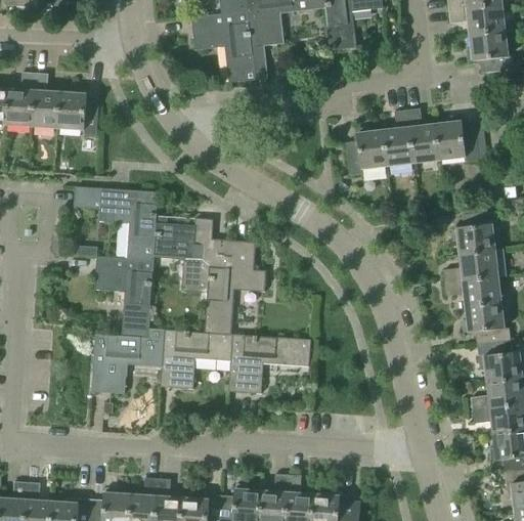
[(219,0),(221,13),(222,13),(248,10),(246,0),(219,0)]
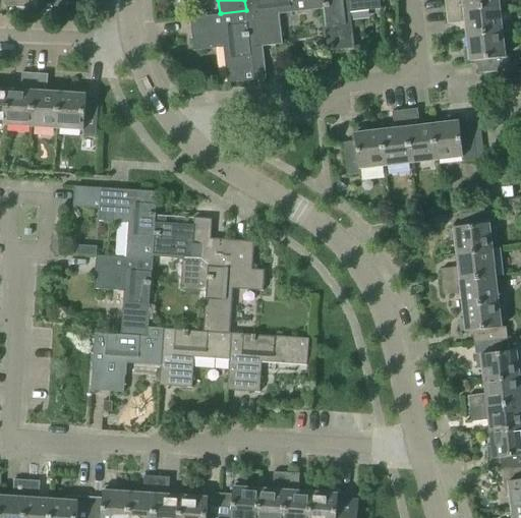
[(244,0),(246,10),(250,46),(254,79),(266,77),(263,45),(282,42),(279,12),(323,7),(322,0),(244,0)]
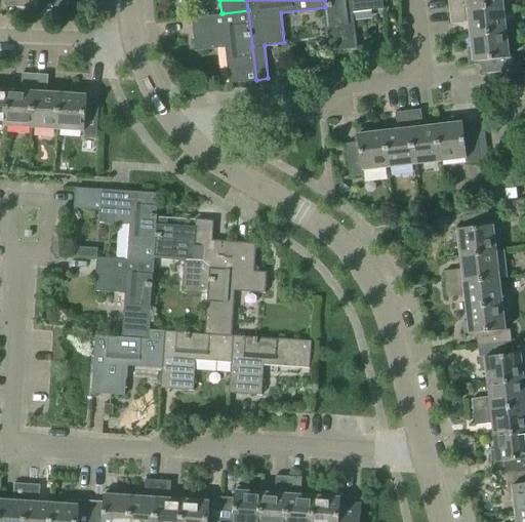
[(330,50),(358,47),(353,11),(382,8),(381,0),(324,0),(325,7),(330,50)]
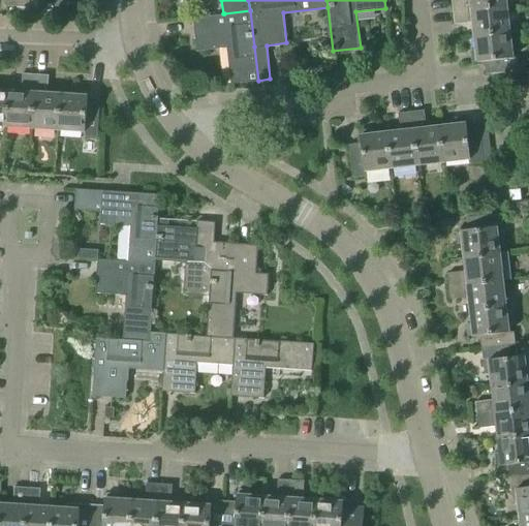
[(506,4),(505,0),(452,0),(453,10),(494,5),(506,4)]
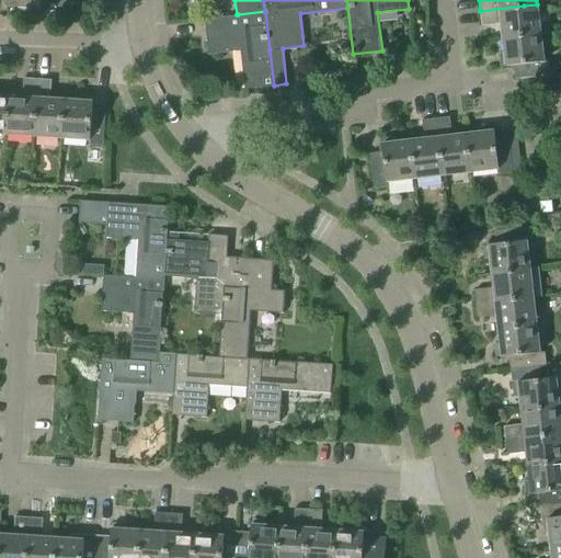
[(501,22),(502,36),(540,32),(537,4),(524,6),(480,11),(482,24),(501,22)]
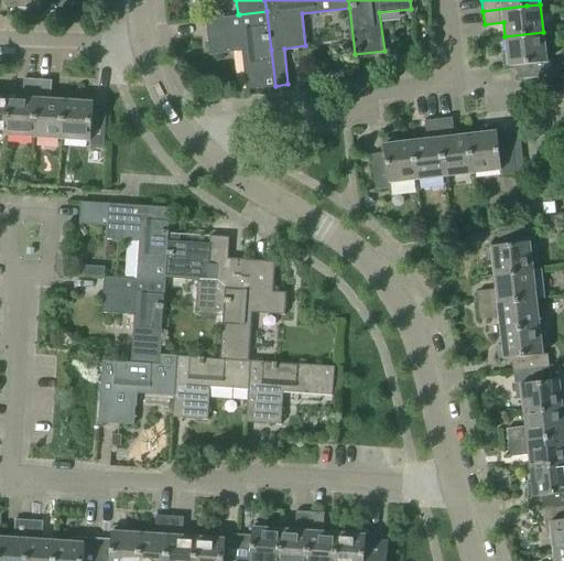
[(239,14),(238,14),(206,18),(209,54),(242,50),(247,89),(256,88),(275,86),(271,50),(267,11),(239,14)]
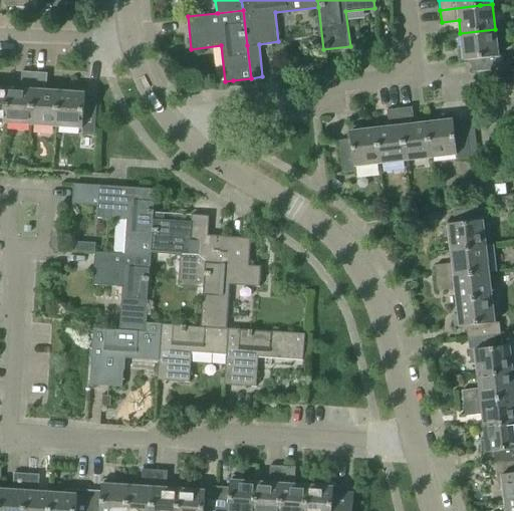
[(463,60),(470,59),(472,70),(503,67),(502,54),(498,55),(495,29),(460,33),(462,47),(457,48),(458,59),(462,58),(463,60)]
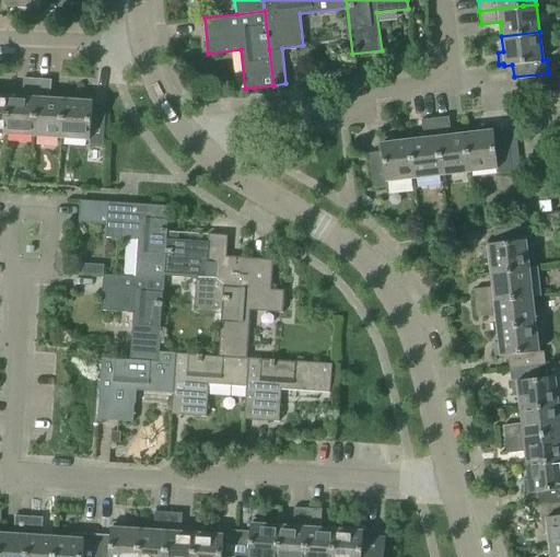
[(33,135),(36,77),(24,77),(22,95),(9,94),(6,132),(33,135)]
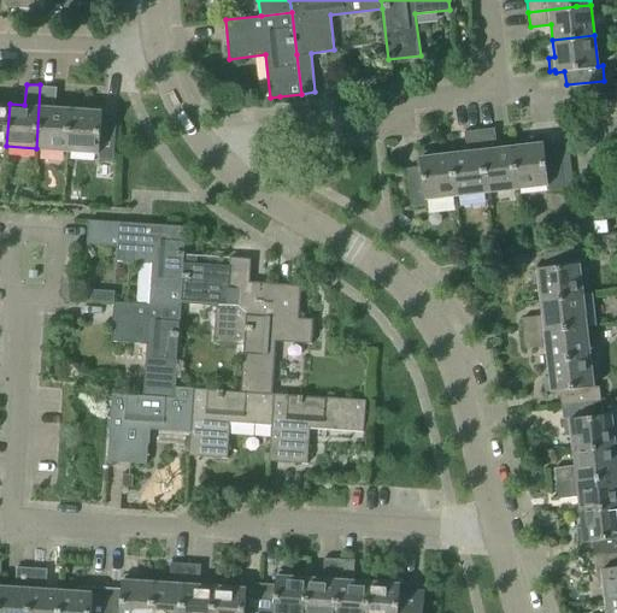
[(70,107),(56,107),(57,86),(40,84),(36,148),(68,151),(70,107)]
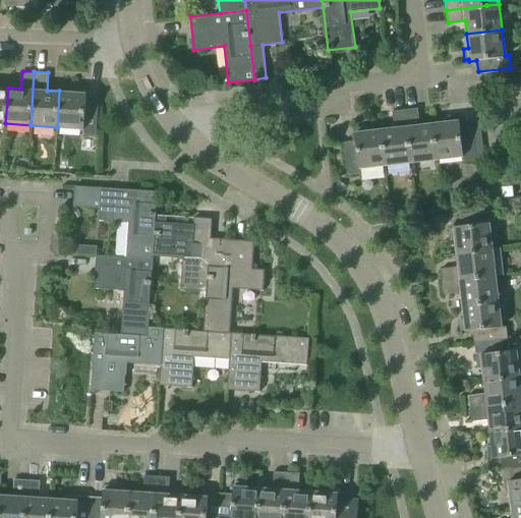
[(82,134),(95,134),(98,101),(85,100),(87,94),(84,93),(85,88),(73,87),(73,92),(59,91),(57,127),(82,129),(82,134)]
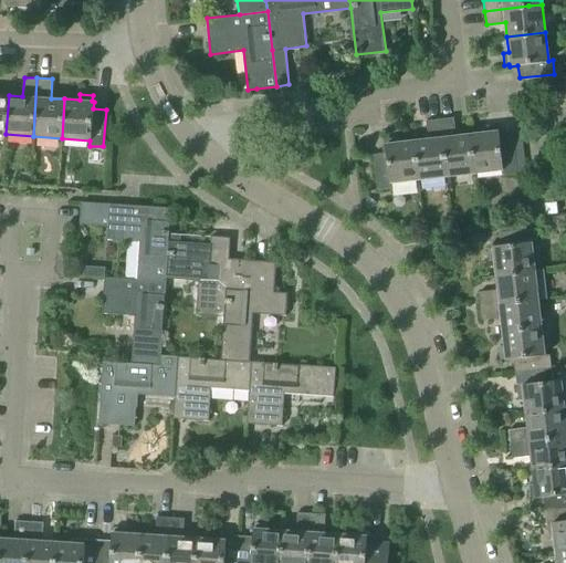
[(475,173),(471,134),(457,136),(454,116),(440,118),(448,176),(475,173)]
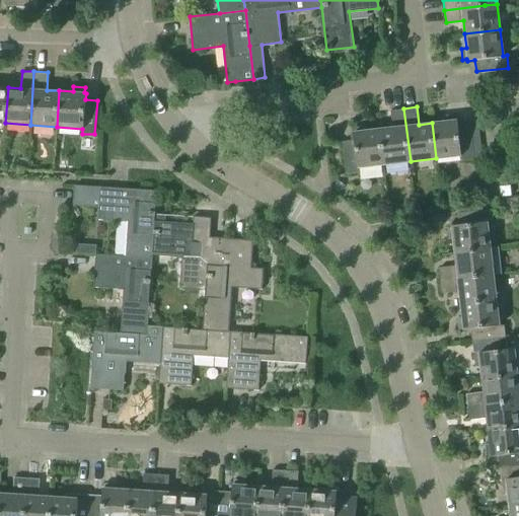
[(411,161),(403,108),(390,109),(392,128),(380,130),(385,164),(411,161)]
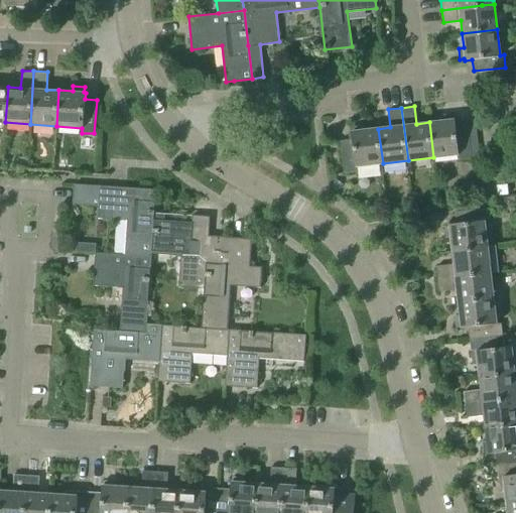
[(442,121),(429,122),(433,157),(459,154),(460,159),(471,157),(479,156),(475,124),(467,125),(456,126),(455,120),(454,120),(454,115),(442,116),(442,121)]
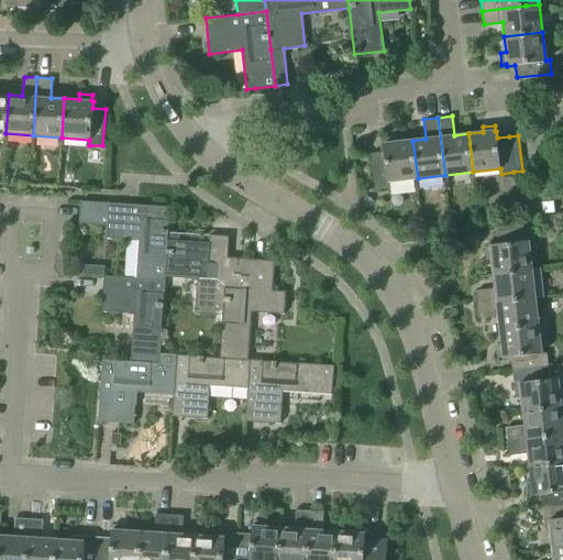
[(418,178),(412,141),(397,142),(397,136),(385,138),(386,143),(384,143),(385,152),(371,153),(375,188),(389,187),(389,182),(418,178)]
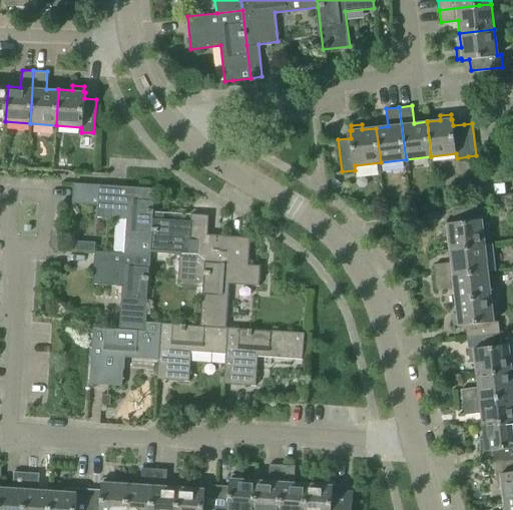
[(334,176),(328,182),(336,189),(342,182),(334,176)]
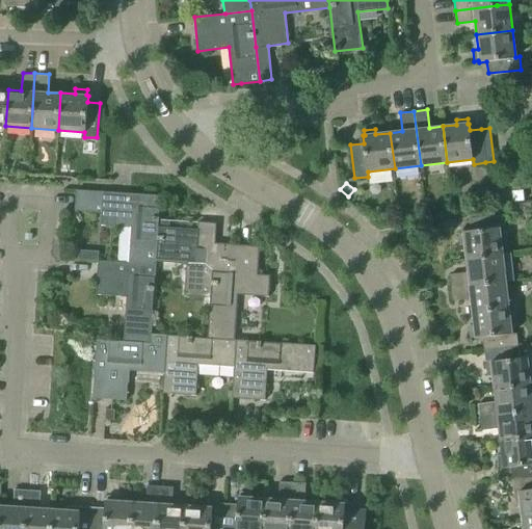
[(76,188),(75,203),(102,205),(100,223),(131,226),(129,262),(129,263),(155,264),(156,259),(155,259),(158,219),(160,195),(102,191),(76,188)]
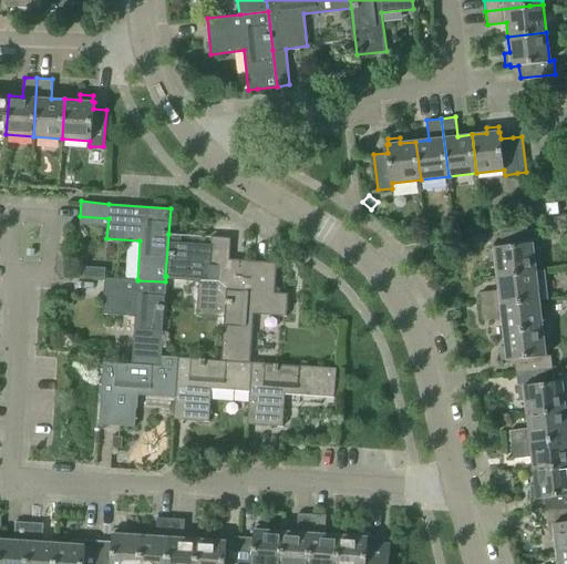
[(545,202),(546,213),(558,212),(557,201),(545,202)]
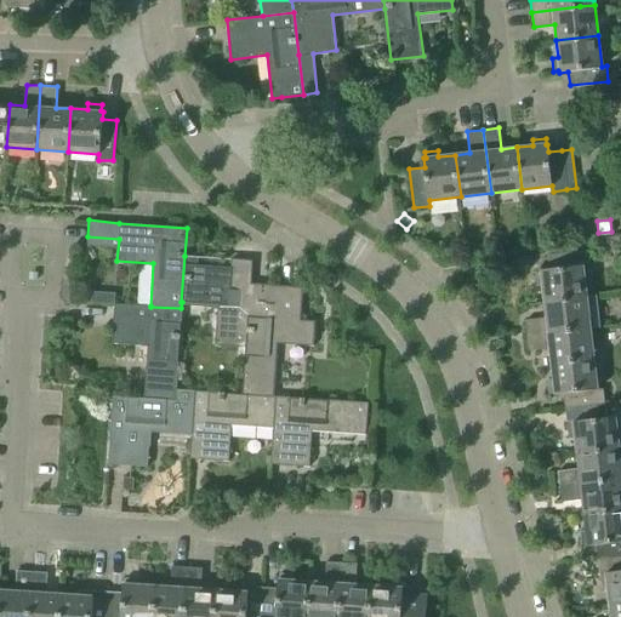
[(542,285),(545,302),(586,297),(581,266),(588,264),(587,249),(547,253),(550,268),(541,269),(541,272),(535,272),(536,285),(542,285)]
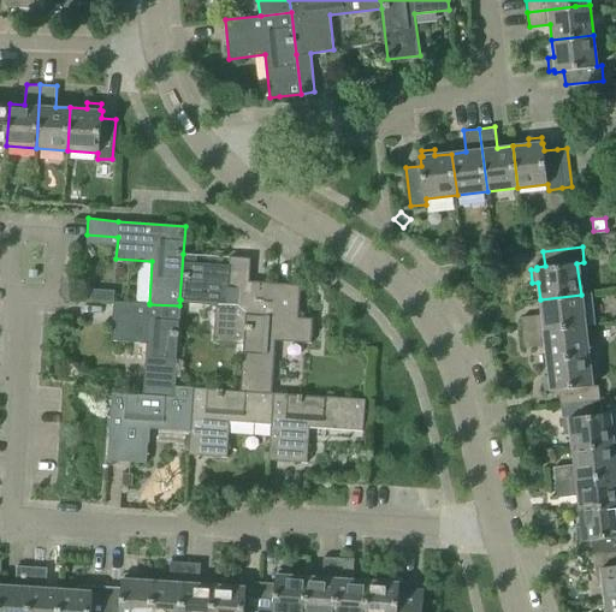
[(179,299),(181,299),(213,302),(211,342),(243,343),(246,313),(272,315),(274,281),(248,280),(249,259),(229,256),(227,266),(195,263),(195,255),(183,254),(179,299)]
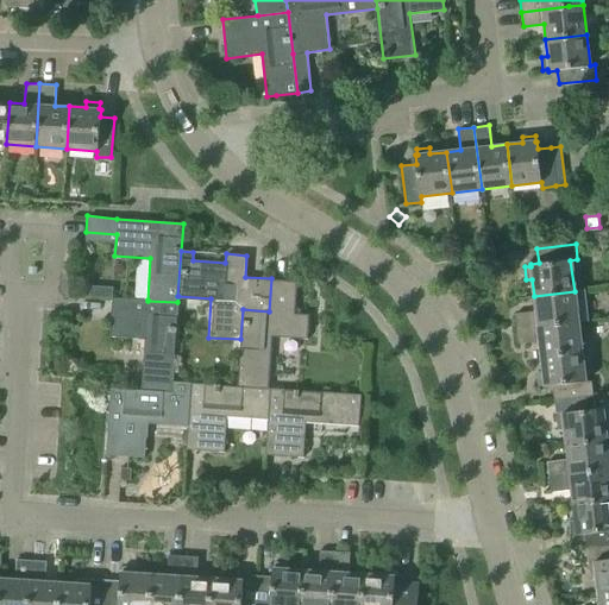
[(268,388),(271,334),(288,335),(288,338),(307,339),(309,314),(294,313),(296,281),(271,278),(269,312),(243,309),(240,339),(237,385),(237,386),(268,388)]
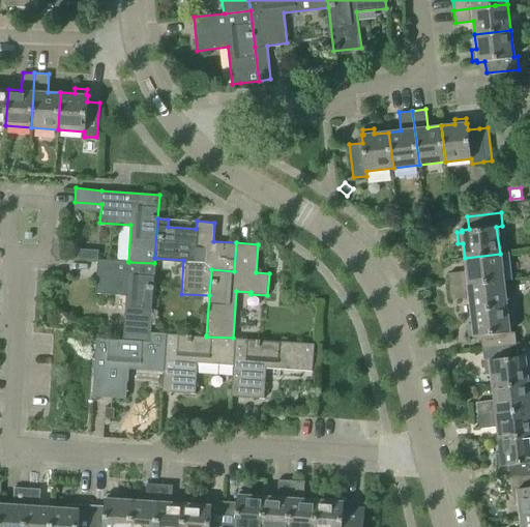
[(92,259),(93,250),(76,249),(75,258),(92,259)]
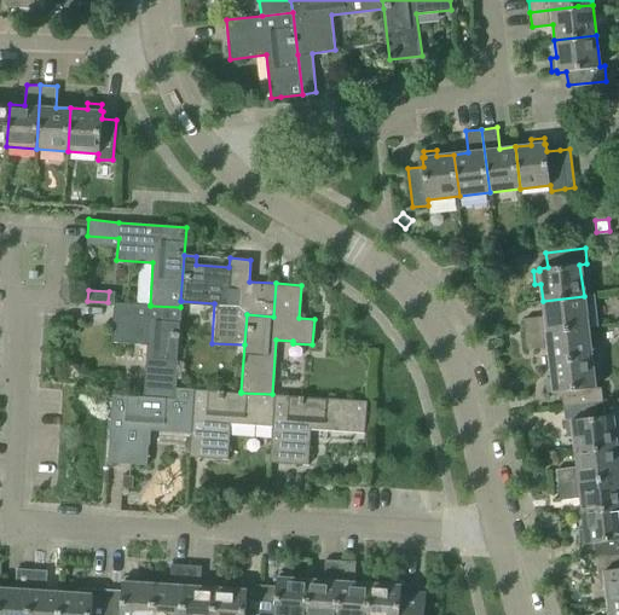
[(524,318),(525,334),(588,325),(597,324),(594,294),(584,296),(543,301),(544,315),(524,318)]
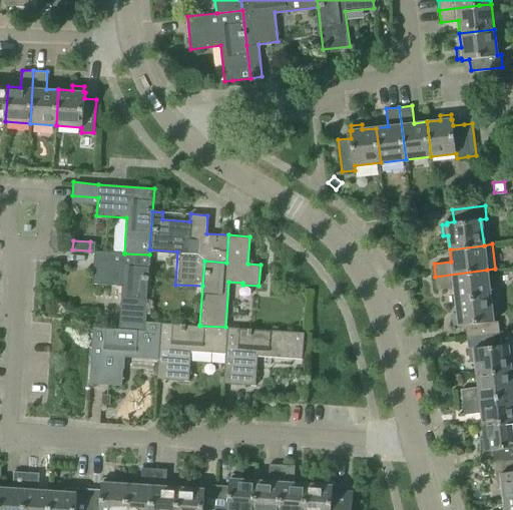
[(119,329),(144,331),(144,322),(145,322),(149,255),(124,253),(124,252),(94,250),(92,283),(122,286),(119,329)]
